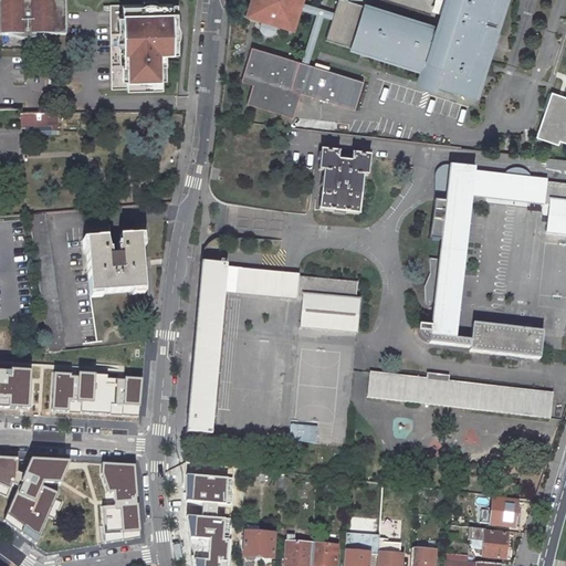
[(1,35),(53,34),(53,29),(66,28),(65,0),(30,0),(30,2),(29,1),(28,1),(27,1),(24,1),(23,2),(22,3),(21,0),(0,0),(0,50),(1,50),(1,35)]
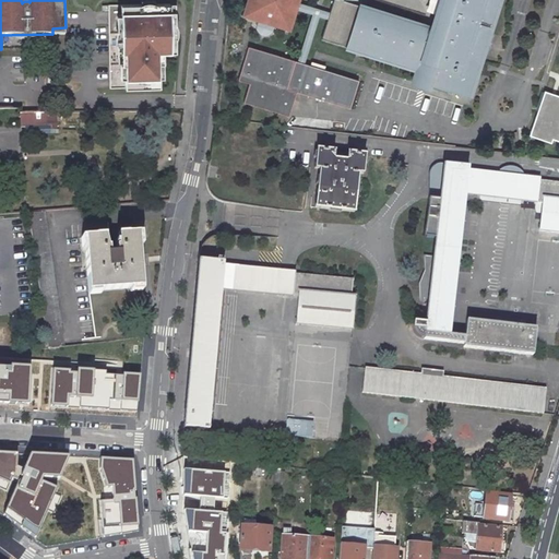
[(245,0),(241,13),(258,19),(256,22),(256,23),(256,24),(256,25),(256,26),(256,27),(257,28),(257,30),(258,30),(258,31),(259,32),(260,32),(260,33),(261,33),(262,33),(263,33),(264,33),(265,33),(266,33),(268,33),(268,32),(269,32),(270,31),(271,30),(271,28),(272,28),(272,27),(273,23),(289,27),(296,7),(298,1),(298,0),(245,0)]
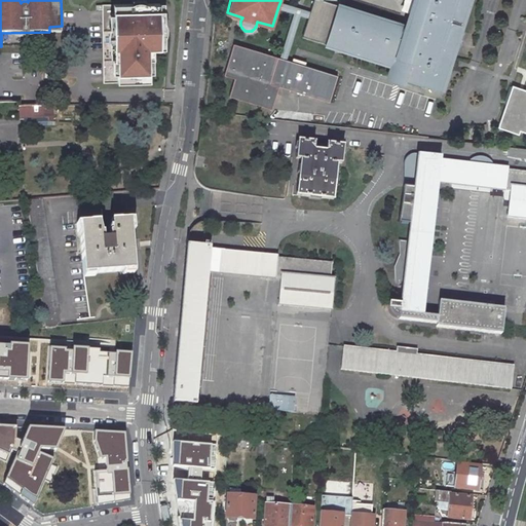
[(325,0),(312,0),(310,10),(308,16),(302,35),(396,65),(398,58),(401,59),(401,60),(401,61),(402,62),(403,63),(404,63),(405,62),(406,62),(406,61),(407,61),(409,62),(405,77),(420,82),(421,79),(425,80),(424,83),(445,89),(471,0),(415,0),(408,27),(325,0)]
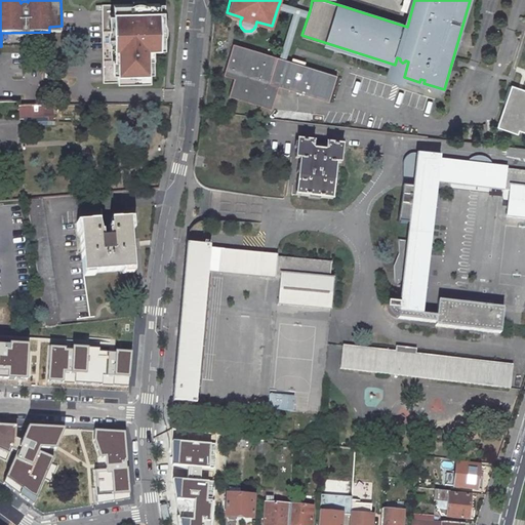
[(308,16),(310,10),(280,1),(278,6),(293,11),(279,56),(233,41),(223,73),(234,76),(228,93),(271,108),(278,85),(328,101),(336,75),(285,58),(299,13),(308,16)]
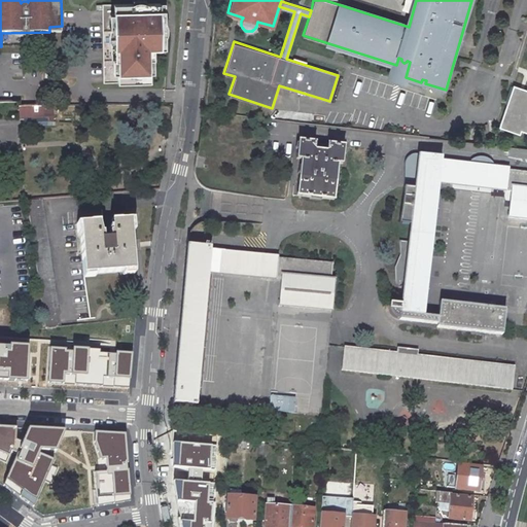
[(103,10),(104,82),(150,81),(150,73),(150,60),(154,60),(154,58),(154,48),(162,48),(161,4),(96,4),(97,10),(103,10)]
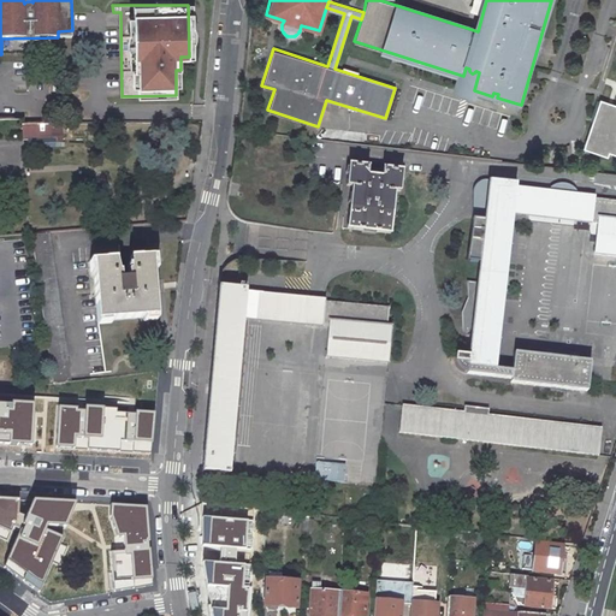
[(615,105),(599,100),(582,149),(608,158),(609,153),(615,155),(615,105)]
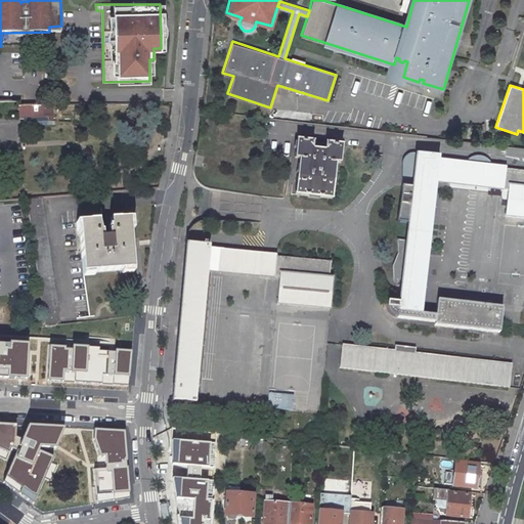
[(54,104),(17,105),(17,118),(54,118),(54,104)]
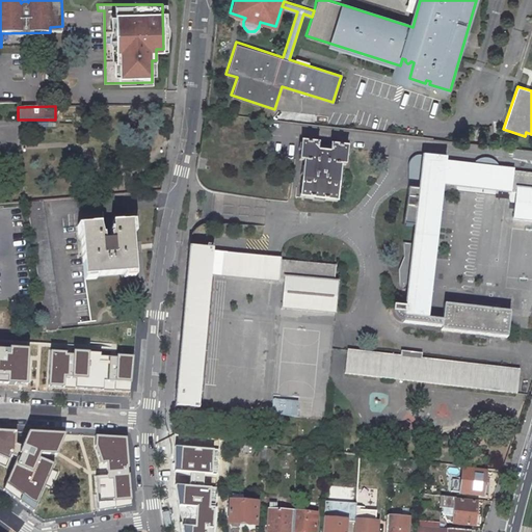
[(314,141),(297,139),(295,158),(299,158),(295,195),(333,200),(337,163),(341,163),(343,144),(326,142),(325,145),(314,144),(314,141)]
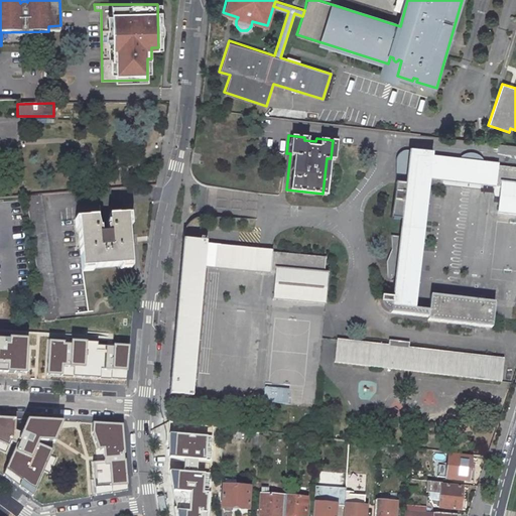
[(395,182),(406,183),(410,151),(407,150),(402,152),(399,154),(397,157),(395,182)]
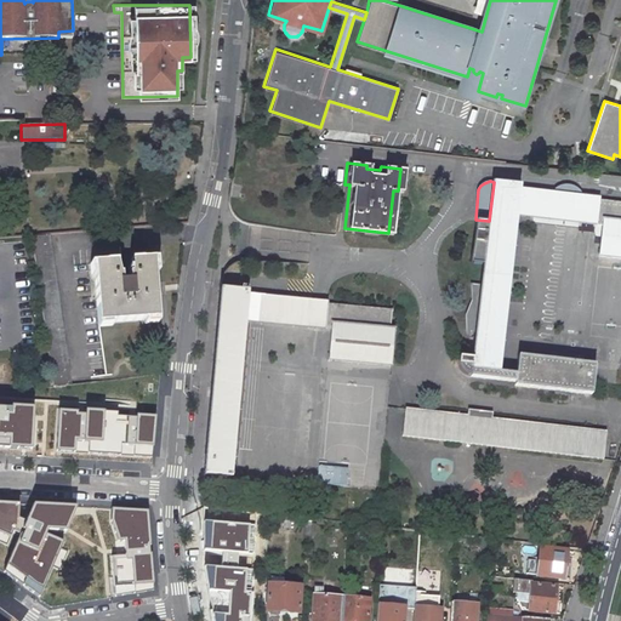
[(484,265),(482,284),(471,283),(471,300),(465,314),(465,335),(468,337),(476,337),(473,358),(459,357),(457,363),(460,370),(467,375),(516,382),(514,386),(592,394),(596,364),(519,354),(517,374),(499,371),(517,215),(520,188),(520,184),(494,182),(489,221),(476,220),(476,231),(469,262),(484,265)]
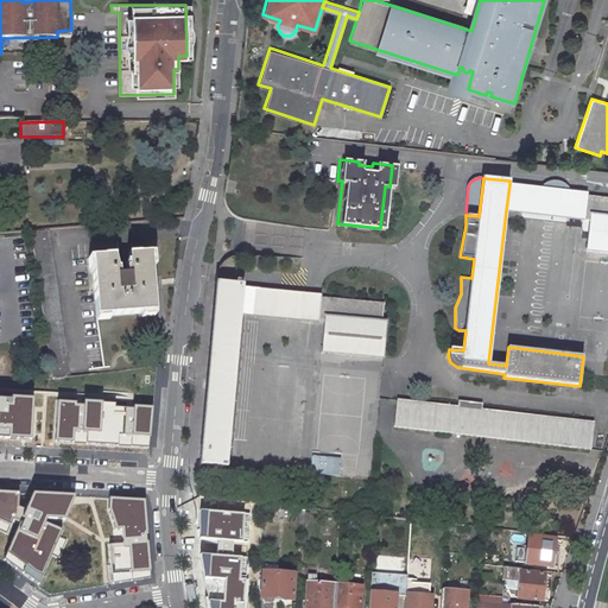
[(607,198),(587,196),(588,192),(510,184),(506,210),(589,220),(586,251),(607,253),(607,198)]
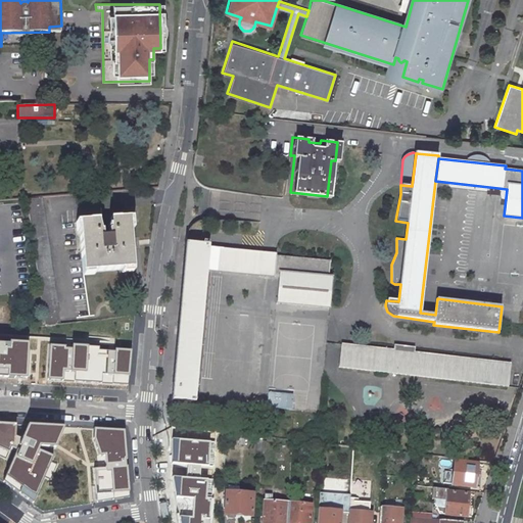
[(42,196),(27,198),(46,326),(61,323),(42,196)]
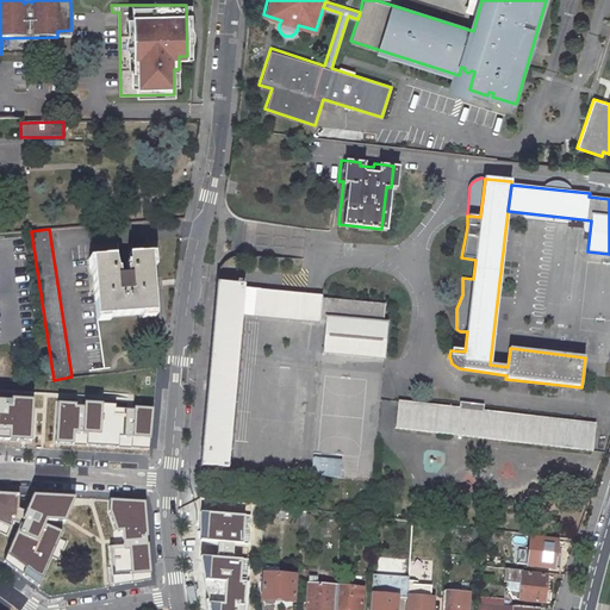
[(113,259),(91,261),(95,319),(155,315),(150,256),(129,257),(128,266),(125,266),(125,268),(128,269),(126,271),(125,271),(126,279),(118,280),(118,272),(117,272),(113,259)]
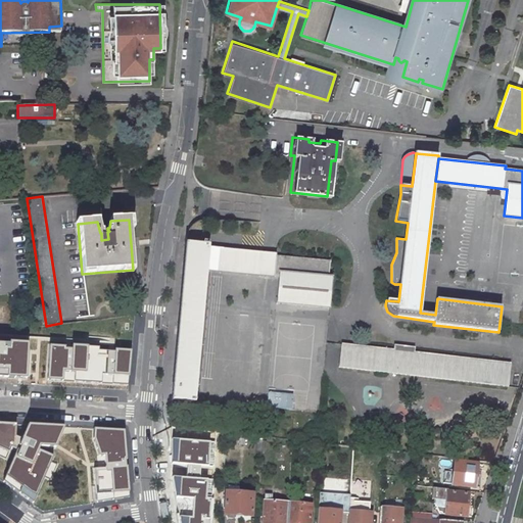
[(208,244),(186,242),(172,399),(194,401),(206,270),(208,247),(208,244)]
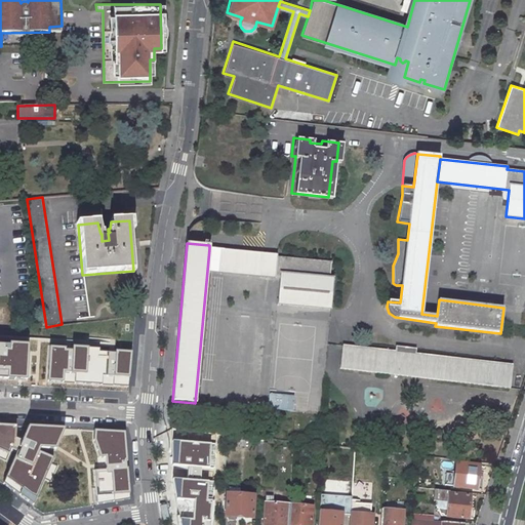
[(282,254),(209,248),(207,271),(280,278),(282,258),(282,254)]
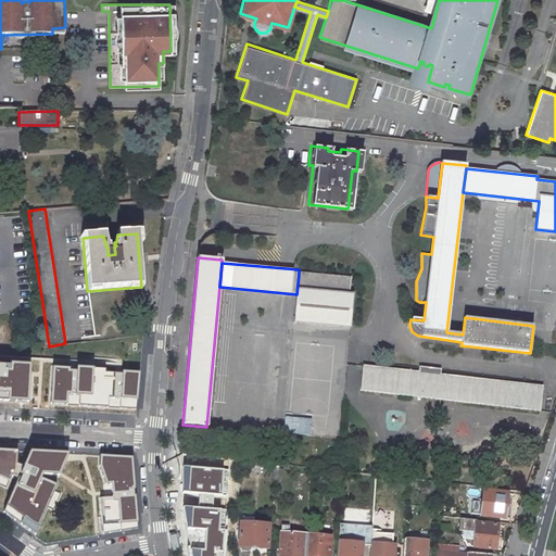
[(351,278),(299,274),(297,294),(294,323),(351,327),(353,294),(350,293),(351,278)]
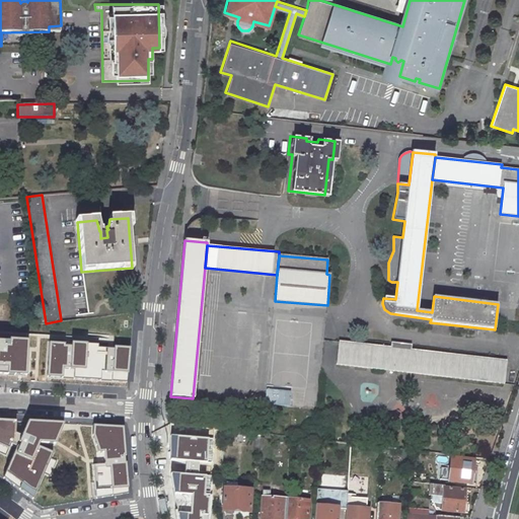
[(28,340),(0,339),(0,374),(27,375),(28,340)]
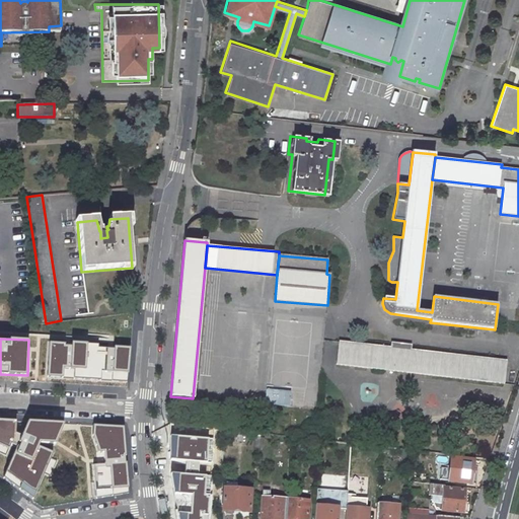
[(131,346),(48,342),(47,378),(127,381),(131,346)]
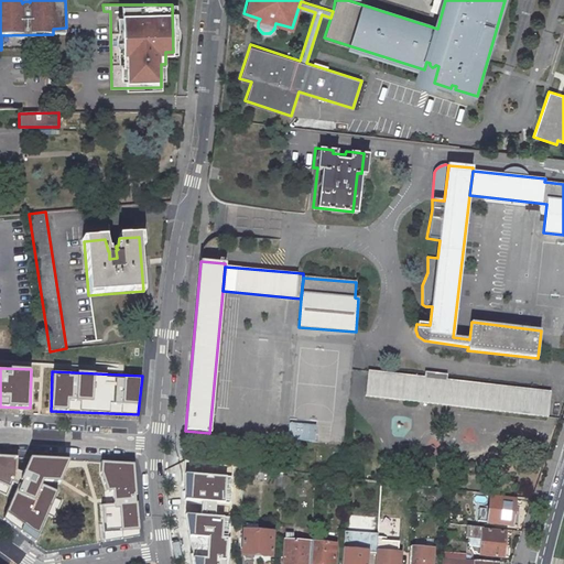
[(551,392),(368,371),(366,396),(548,418),(551,392)]
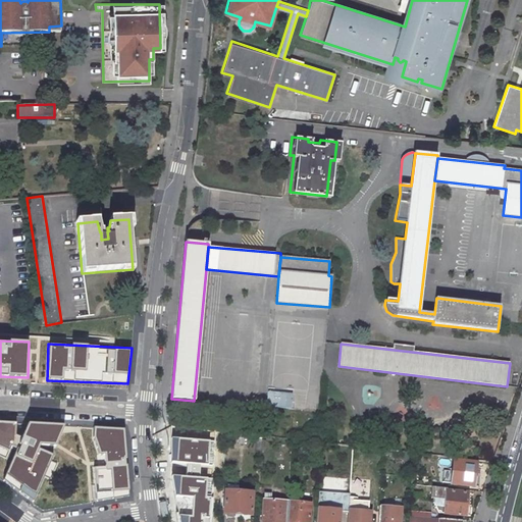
[(291,407),(292,392),(266,390),(266,407),(291,407)]
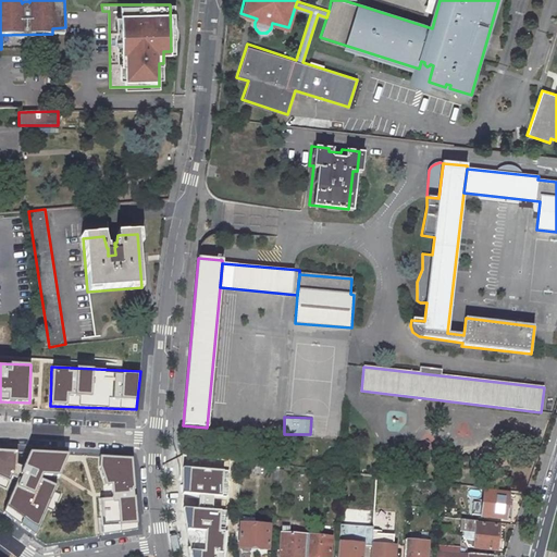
[(4,514),(35,535),(47,508),(53,511),(61,494),(54,492),(57,487),(41,480),(42,477),(60,478),(67,455),(29,453),(23,468),(16,465),(16,452),(0,450),(0,485),(7,490),(12,478),(20,481),(4,514)]
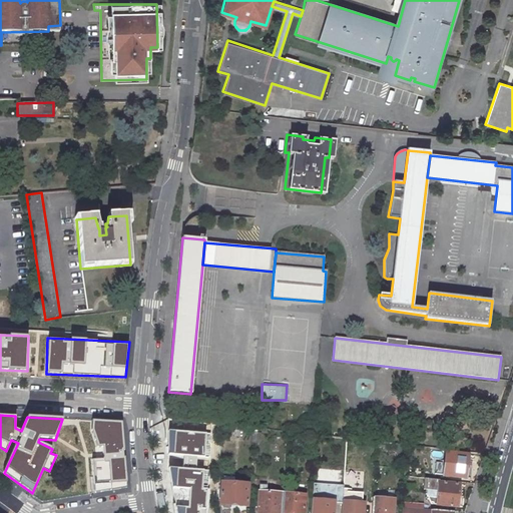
[(121,423),(92,421),(91,429),(95,453),(102,452),(102,458),(89,459),(92,493),(127,487),(121,423)]
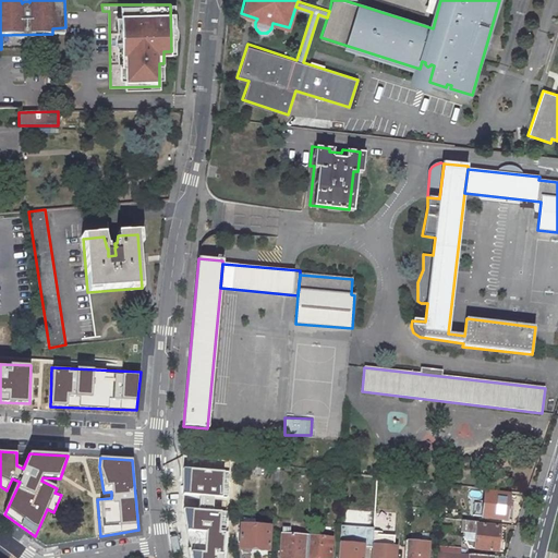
[(228,498),(230,473),(184,470),(184,495),(198,496),(198,510),(185,510),(189,531),(206,531),(205,553),(193,553),(193,557),(226,557),(228,512),(214,511),(214,497),(228,498)]
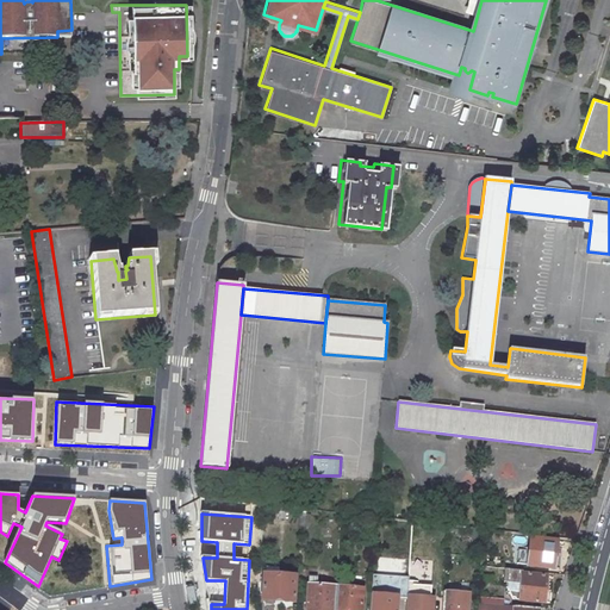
[(484,530),(472,529),(471,545),(483,546),(484,530)]
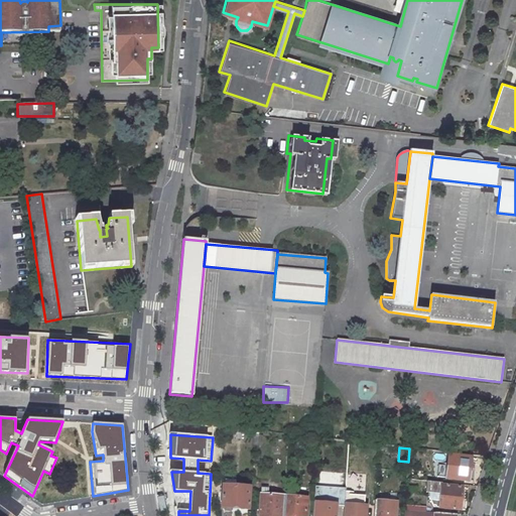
[(472,458),(448,455),(445,478),(469,481),(473,481),(474,470),(470,470),(472,458)]
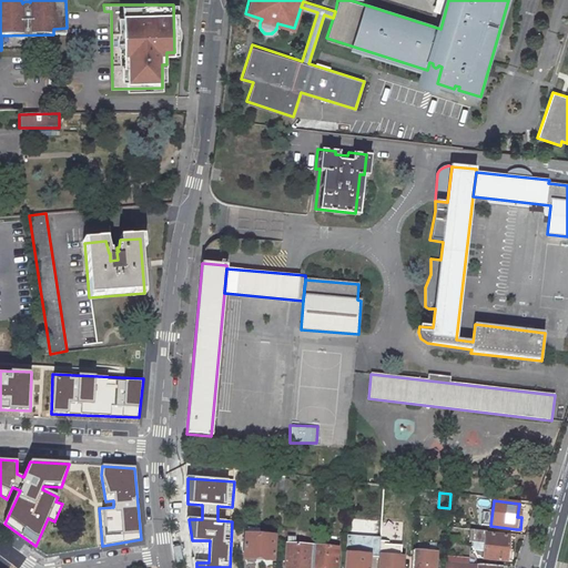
[(486,524),(488,513),(479,511),(478,523),(486,524)]
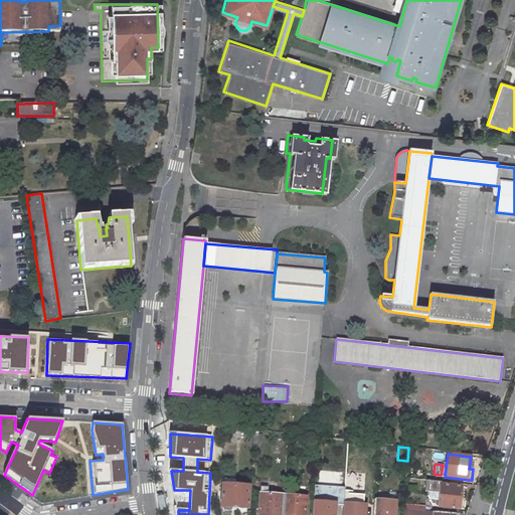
[(224,484),(223,484),(221,506),(247,508),(248,486),(239,485),(240,480),(224,479),(224,484)]
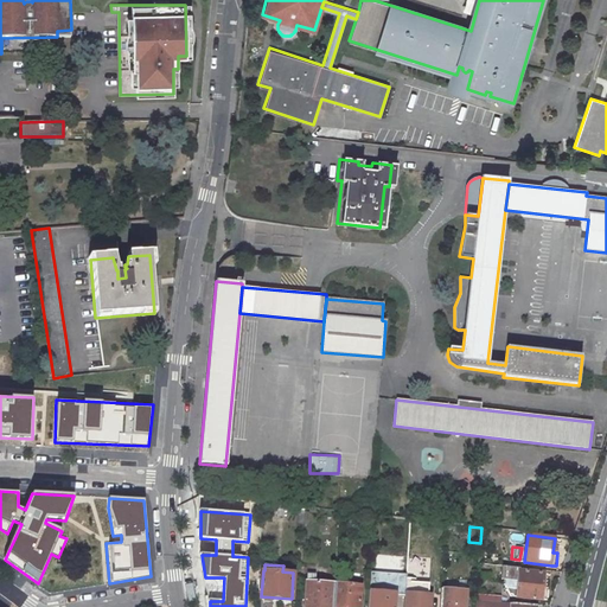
[(522,572),(519,570),(518,575),(517,598),(542,600),(547,600),(548,588),(543,587),(544,573),(522,572)]
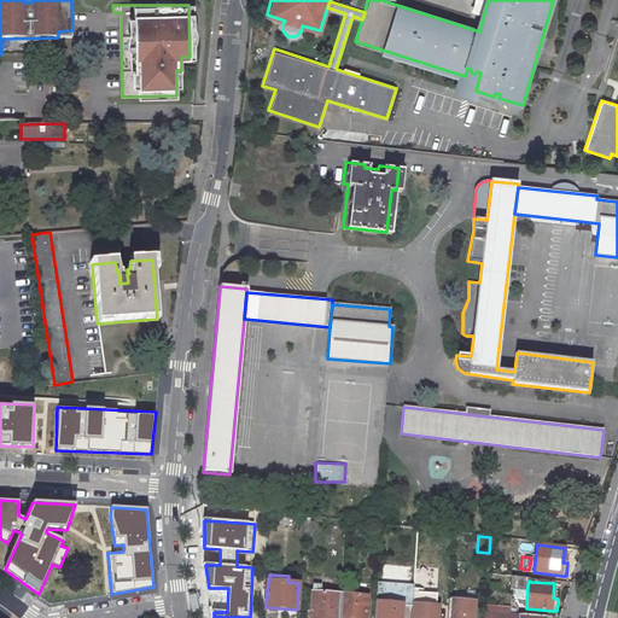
[(413,584),(378,582),(374,617),(401,617),(403,606),(412,606),(412,604),(413,584)]
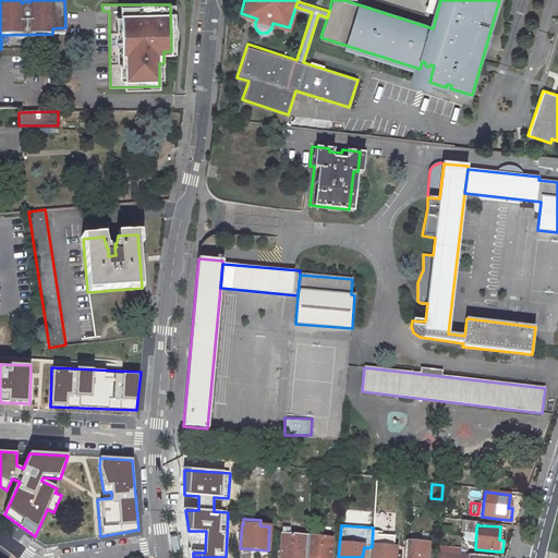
[(305,557),(307,536),(281,534),(279,557),(305,557)]
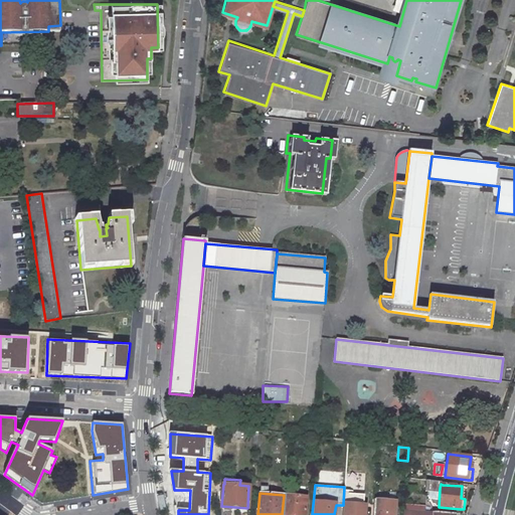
[(305,514),(307,497),(284,495),(282,514),(305,514)]
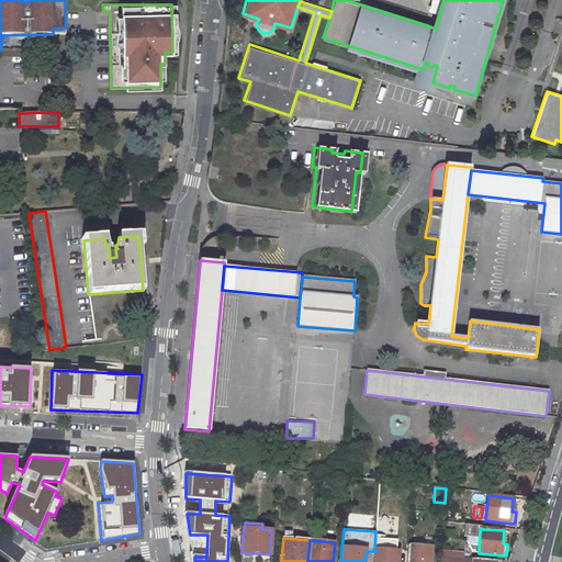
[(430,561),(431,548),(408,546),(407,561),(430,561)]
